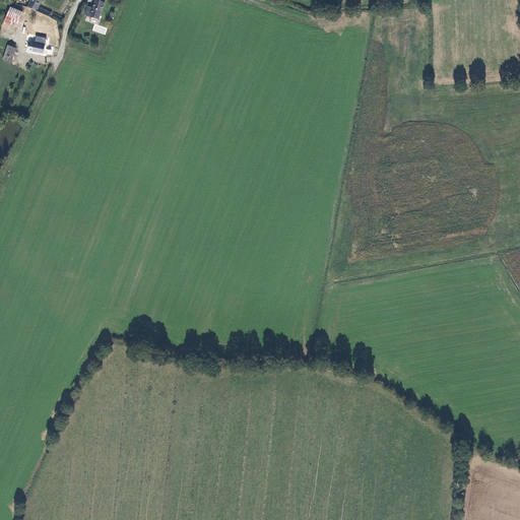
[(30,0),(26,9),(50,18),(51,14),(38,8),(41,0),(30,0)]
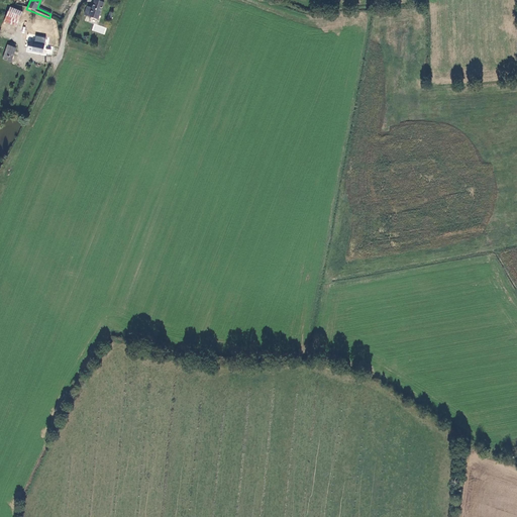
[(103,2),(102,2),(103,0),(94,0),(92,7),(87,5),(83,14),(97,19),(103,2)]
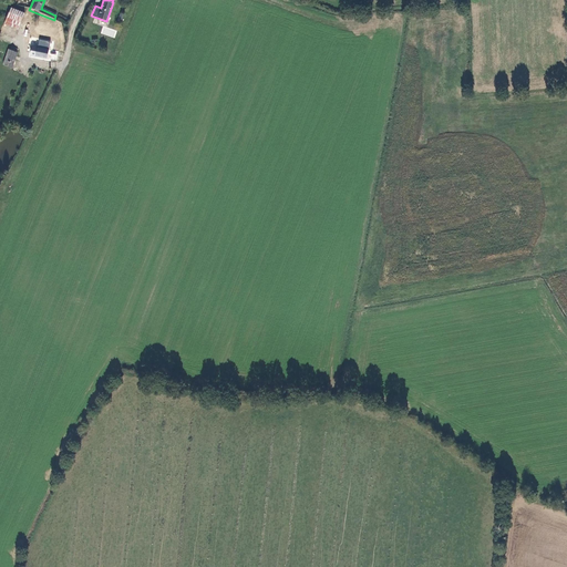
[(10,8),(3,23),(16,30),(23,13),(10,8)]
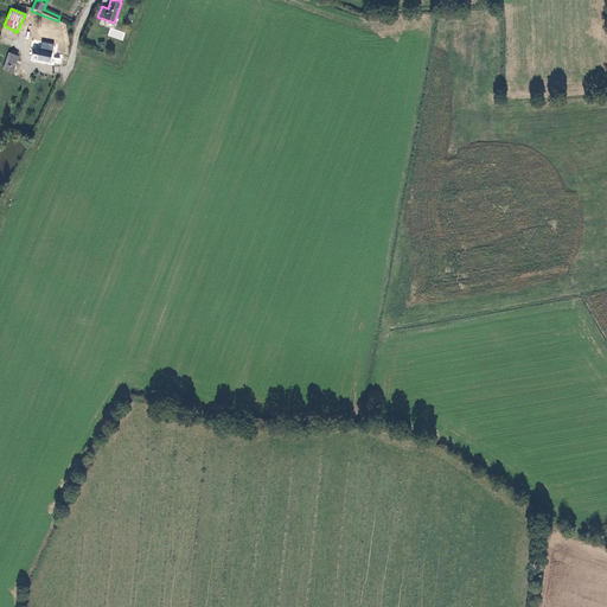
[(12,52),(10,51),(4,69),(12,71),(18,56),(17,55),(18,51),(13,49),(12,52)]
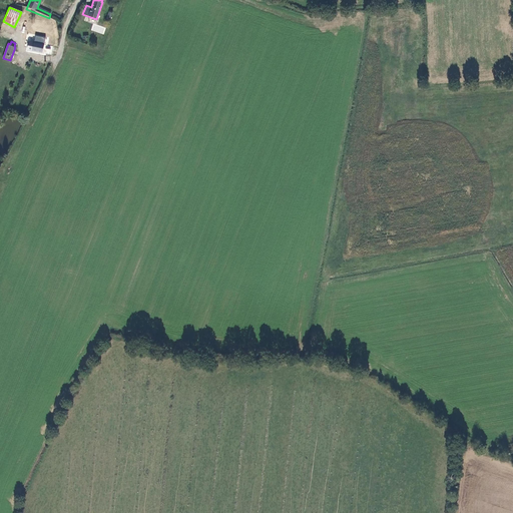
[(41,53),(41,52),(43,44),(29,41),(27,50),(41,53)]
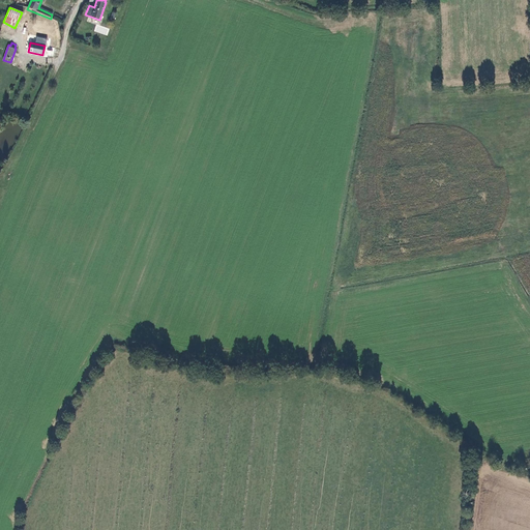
All buildings are outlined.
